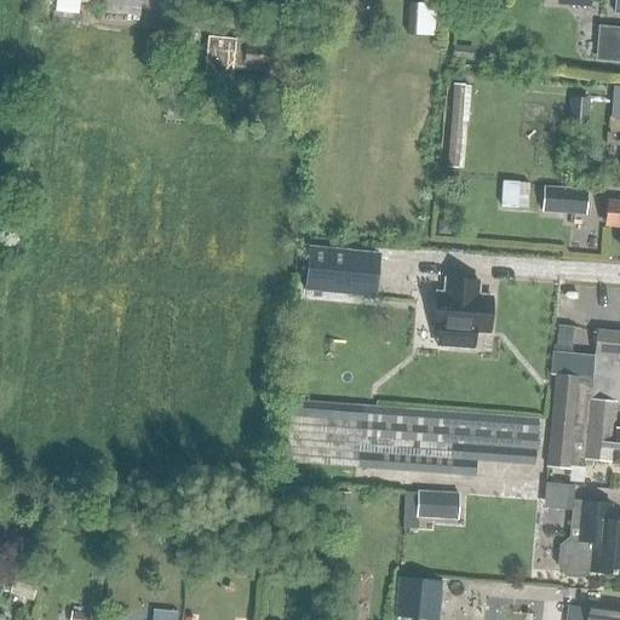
[(78,0),(55,0),(55,12),(78,15),(78,4),(78,0)]
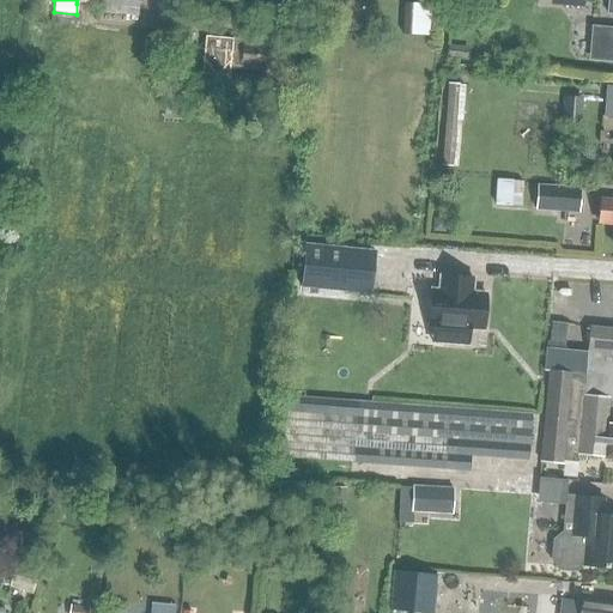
[(612,12),(612,29),(598,28),(592,32),(589,52),(594,58),(612,59),(612,58),(612,0),(608,0),(607,12),(612,12)]
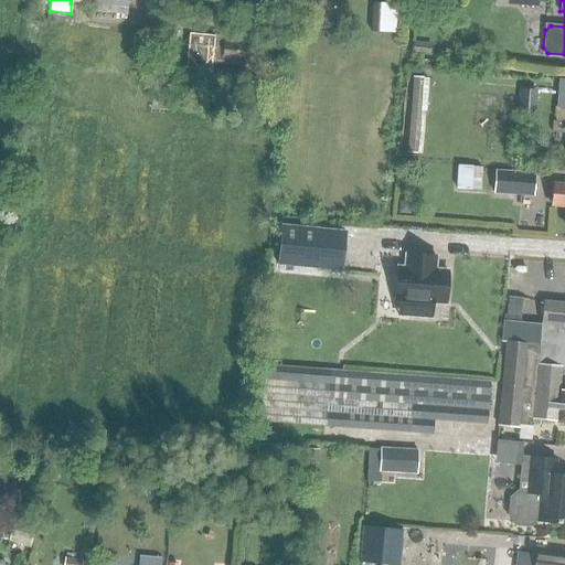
[(371,32),(398,33),(400,4),(386,3),(386,19),(372,18),(371,32)]
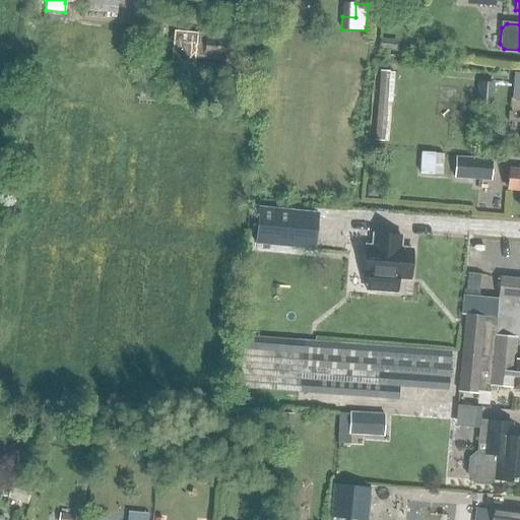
[(203,58),(203,59),(224,61),(224,58),(235,59),(237,36),(205,34),(173,31),(171,64),(194,66),(195,58),(203,58)]
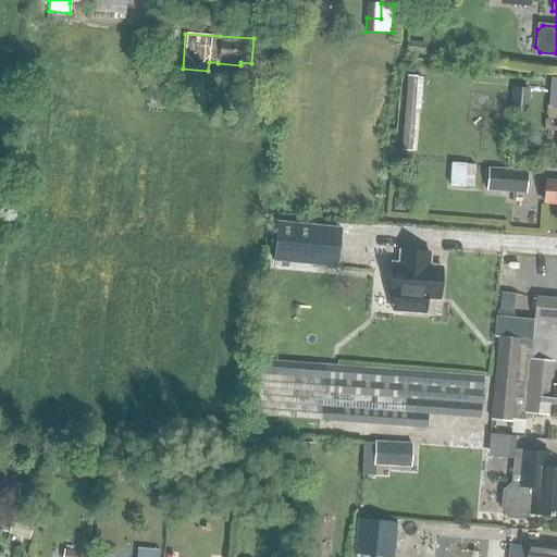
[(419,44),(407,42),(406,51),(419,52),(419,44)]
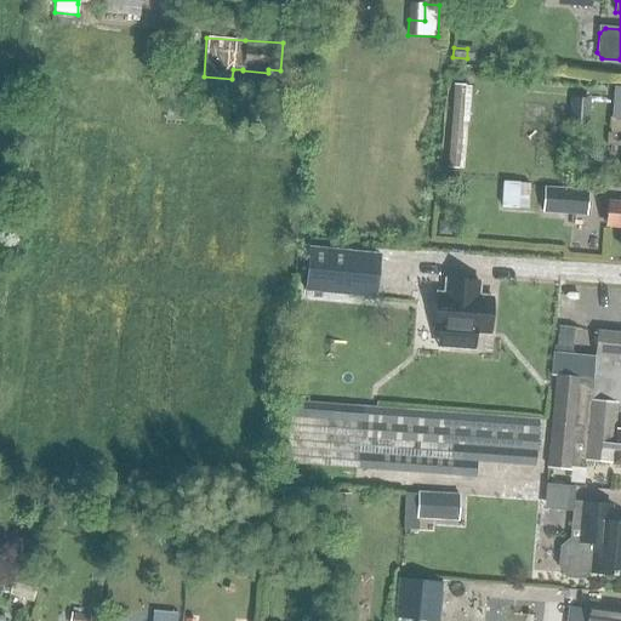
[(457,170),(465,86),(454,85),(446,169),(457,170)]
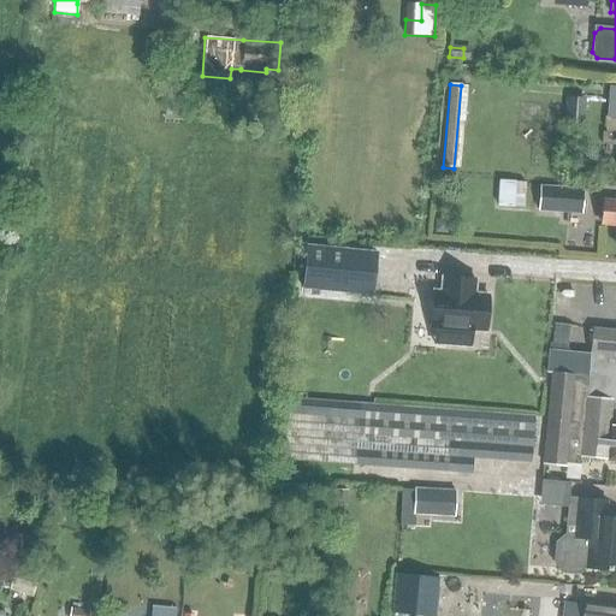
[(566,98),(564,124),(584,125),(585,99),(566,98)]
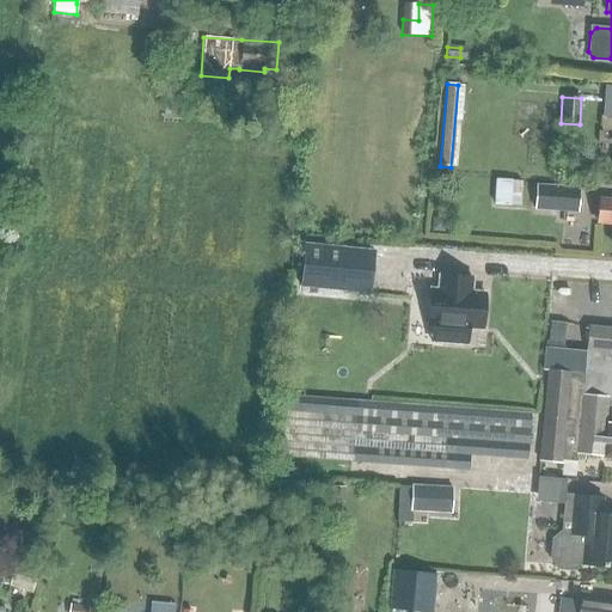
[(496,179),(495,206),(512,207),(513,181),(496,179)]
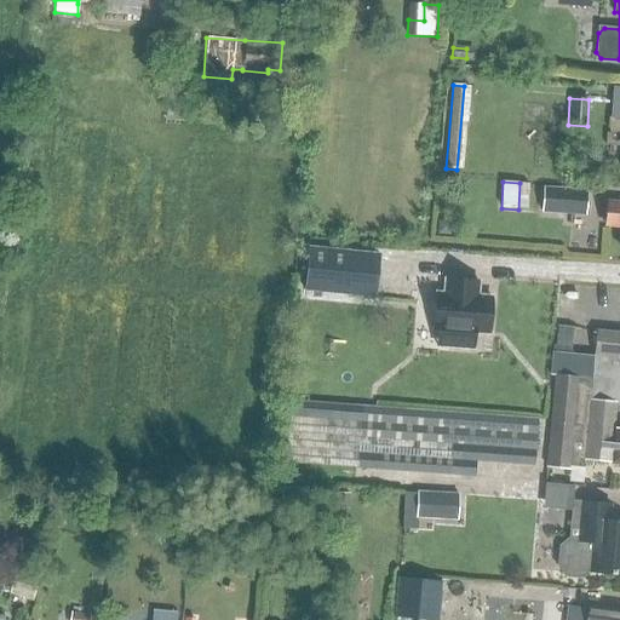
[(543,189),(540,213),(584,216),(586,191),(543,189)]
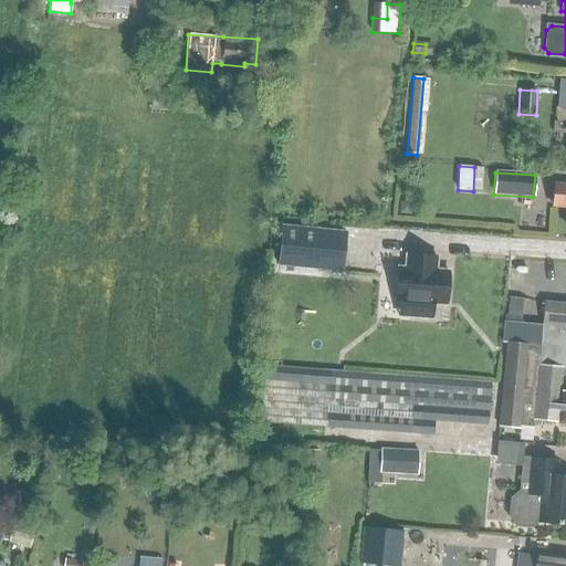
[(282,226),(278,265),(317,270),(322,230),(282,226)]
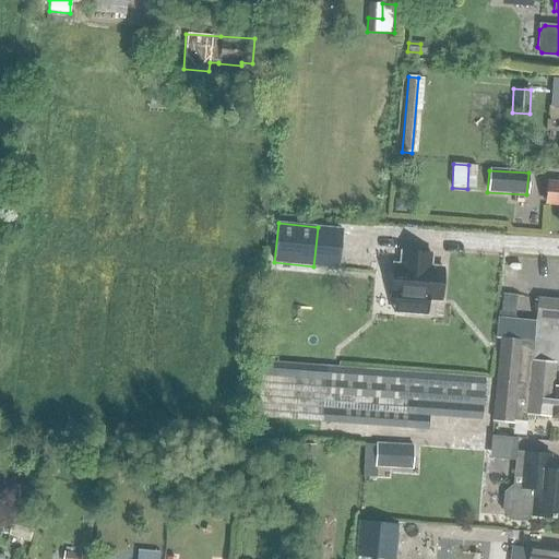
[(392,265),(390,298),(394,298),(393,311),(393,313),(394,313),(403,313),(426,316),(427,300),(440,301),(442,269),(429,268),(430,254),(401,252),(400,265),(392,265)]
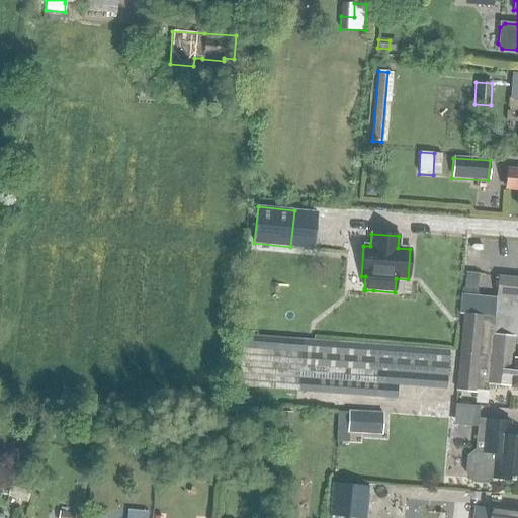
[(463,271),(462,287),(476,288),(477,272),(463,271)]
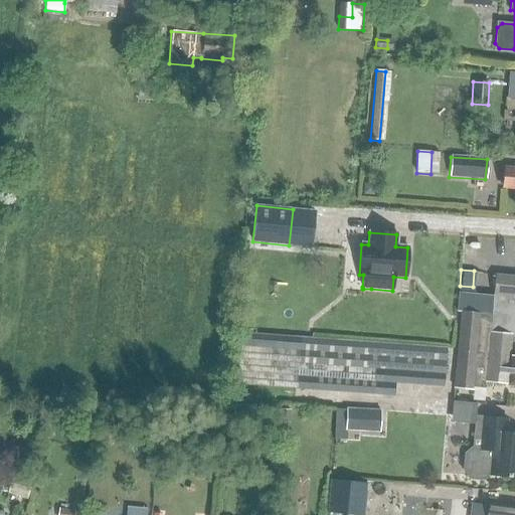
[(493,294),(514,296),(514,275),(495,274),(493,294)]
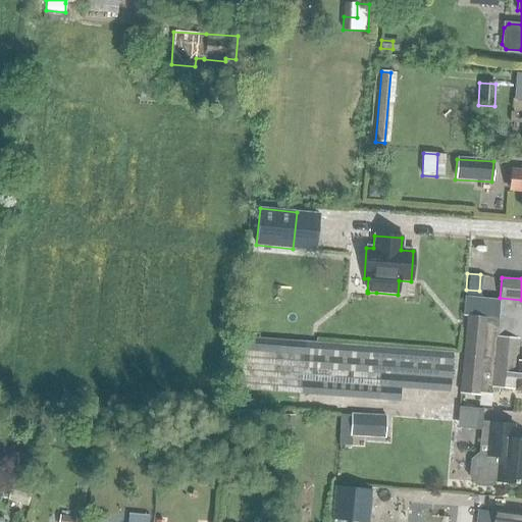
[(521,300),(464,295),(463,315),(467,316),(460,393),(478,394),(478,392),(491,394),(491,387),(521,390),(521,394),(521,300)]
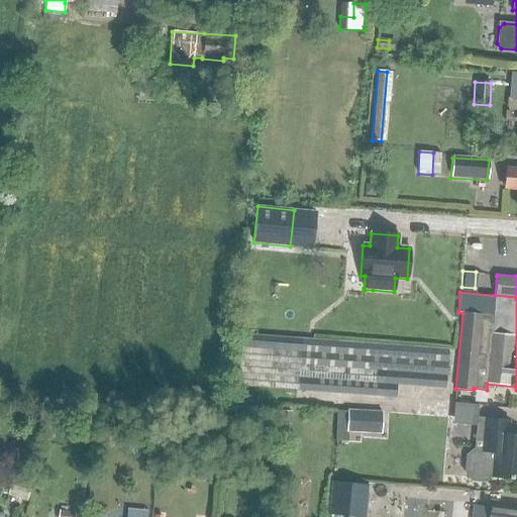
[(240,331),(236,384),(383,395),(385,371),(444,375),(447,347),(240,331)]
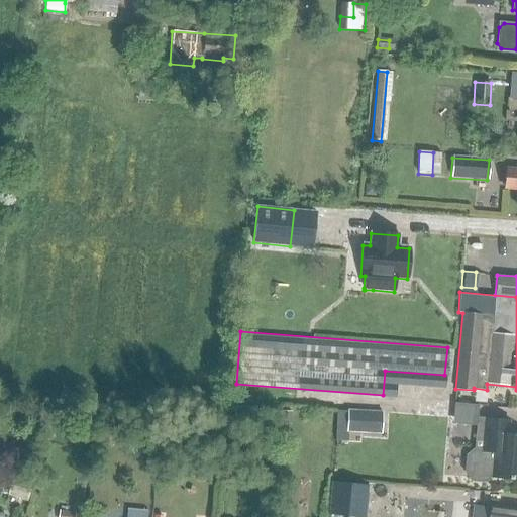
[(290,425),(291,411),(280,410),(279,424),(290,425)]
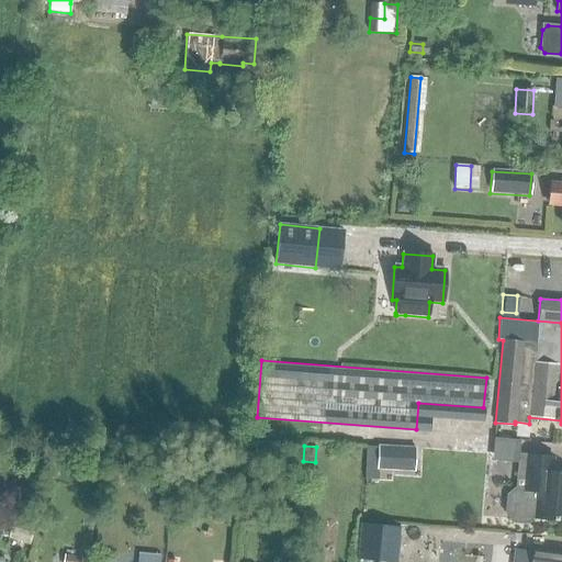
[(415,465),(416,447),(378,446),(378,447),(369,447),(368,479),(375,480),(377,470),(390,471),(391,464),(415,465)]
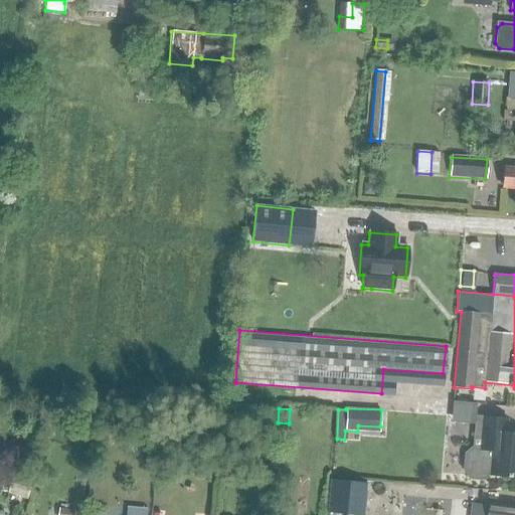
[(514,433),(506,433),(507,418),(483,416),(481,448),(473,448),(464,454),(463,470),(469,478),(482,479),(488,474),(514,476),(514,433)]
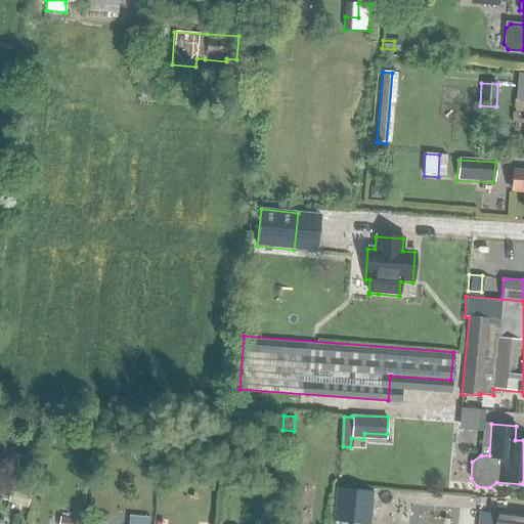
[(114,453),(115,442),(103,441),(102,453),(114,453)]
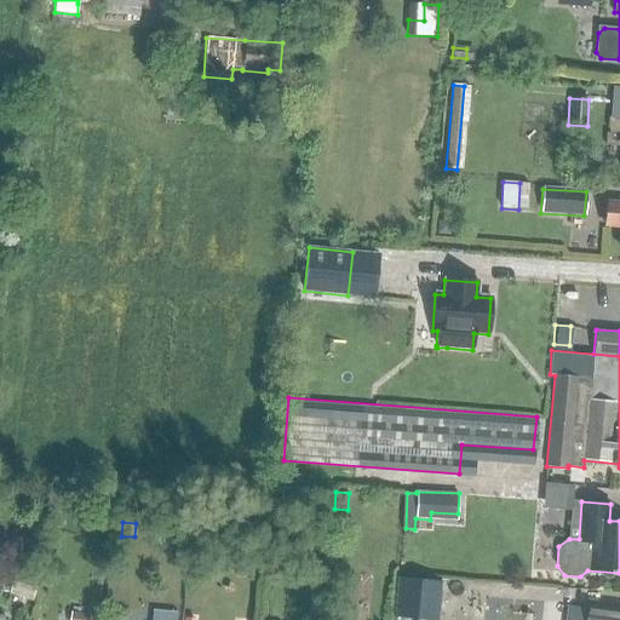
[(22,549),(23,539),(9,537),(7,546),(22,549)]
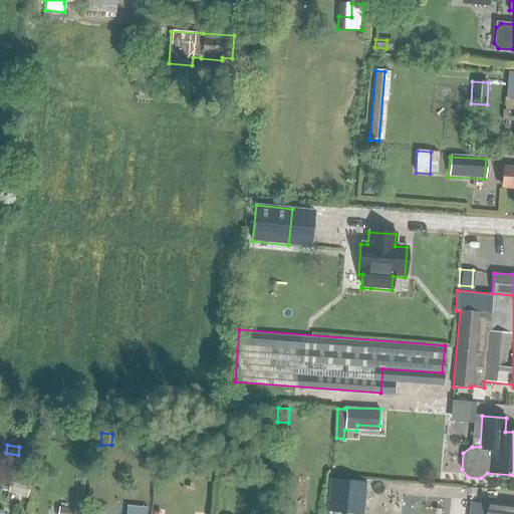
[(31,475),(14,470),(10,482),(28,487),(31,475)]
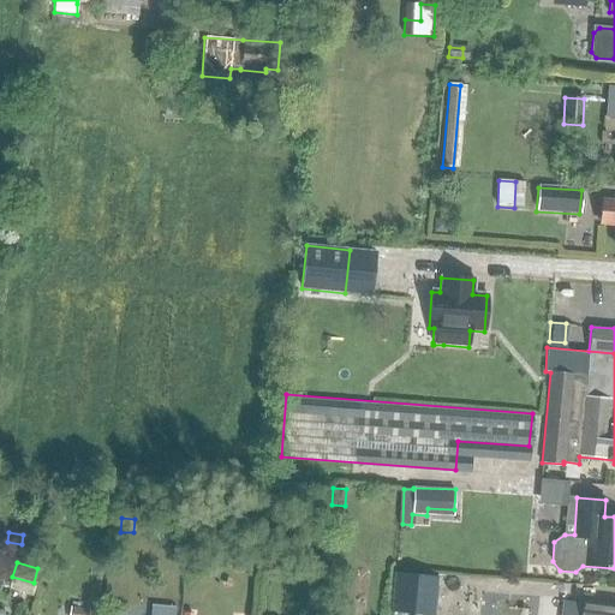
[(390,611),(428,614),(431,614),(435,578),(394,573),(390,611)]
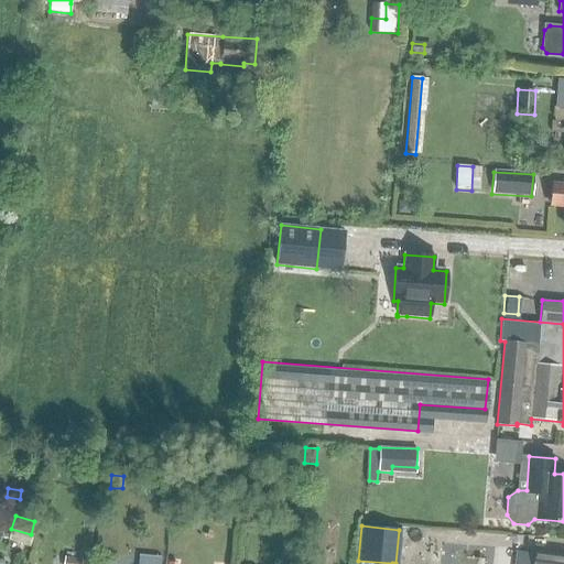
[(563,563),(563,555),(533,552),(531,563),(563,563)]
